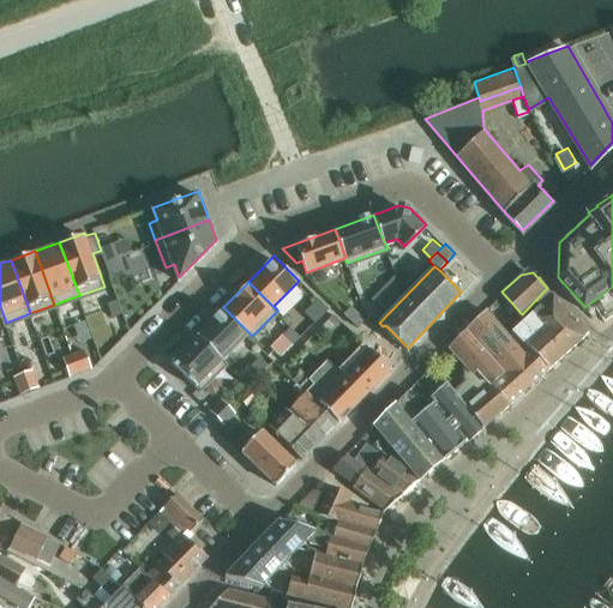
[(551,292),(547,288),(544,292),(548,295),(532,311),(566,349),(587,331),(551,292)]
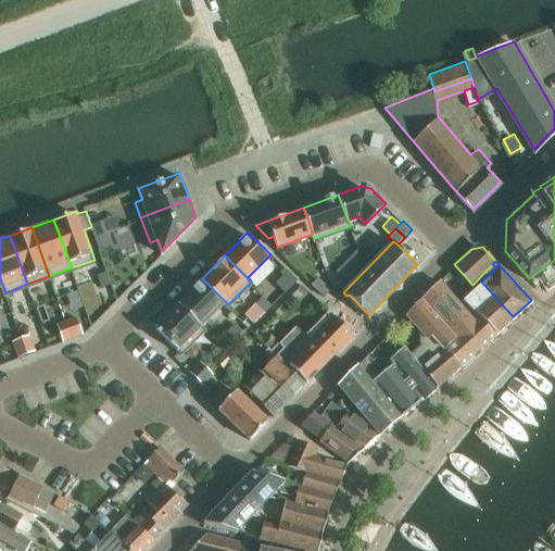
[(496,333),(513,316),(481,282),(496,267),(492,264),(472,285),(472,286),(475,284),(477,286),(467,296),(461,289),(455,293),(454,296),(476,320),(482,315),(496,333)]
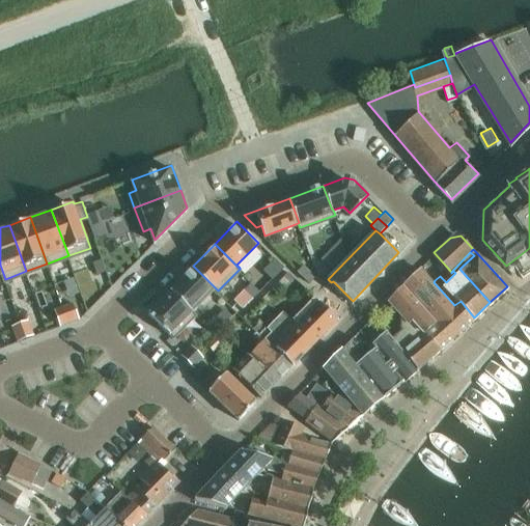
[(274,254),(262,267),(273,276),(284,264),(274,254)]
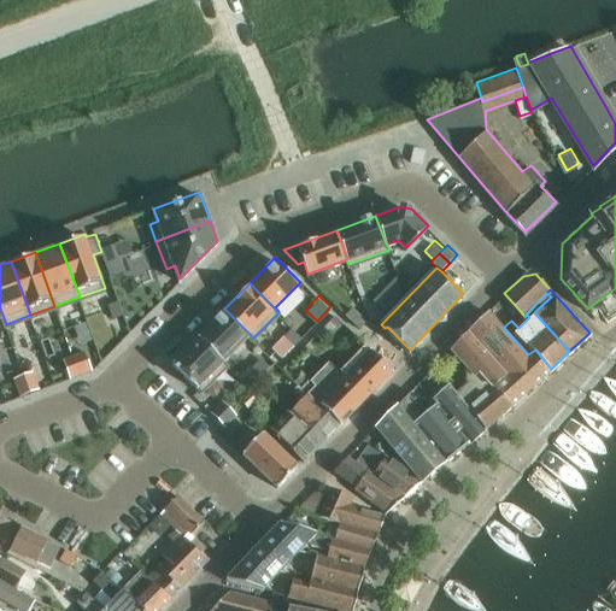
[(352,303),(345,311),(359,324),(367,316),(352,303)]
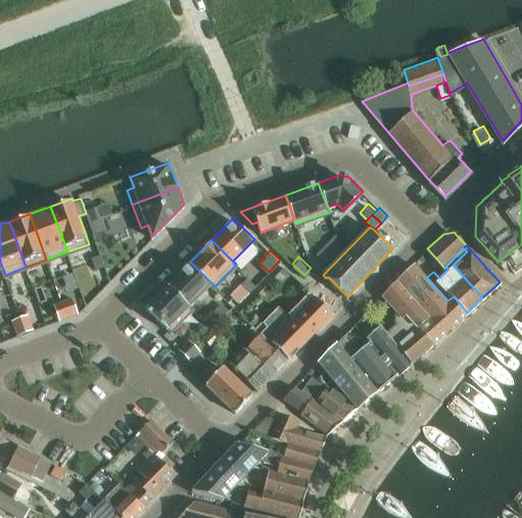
[(415,261),(414,263),(397,278),(424,311),(414,319),(432,344),(467,313),(454,296),(447,300),(427,278),(428,276),(415,261)]
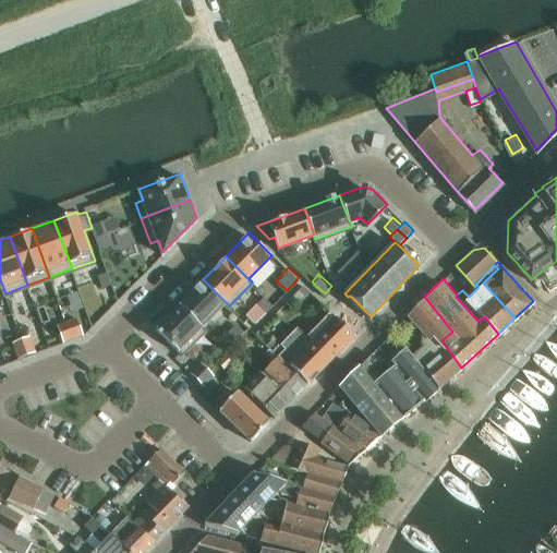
[(203,279),(180,302),(203,325),(225,303),(228,307),(229,305),(203,279)]
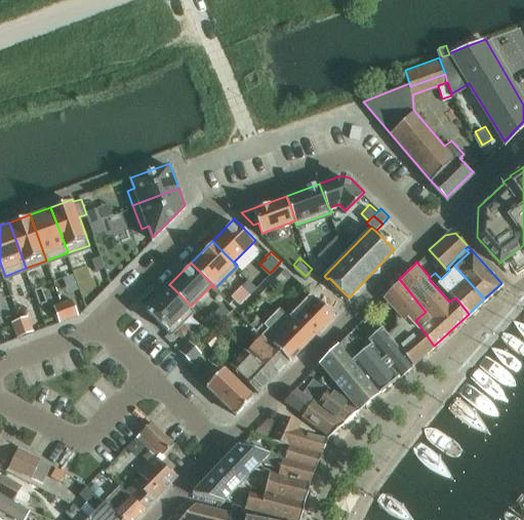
[(285,267),(274,278),(280,283),(291,273),(285,267)]
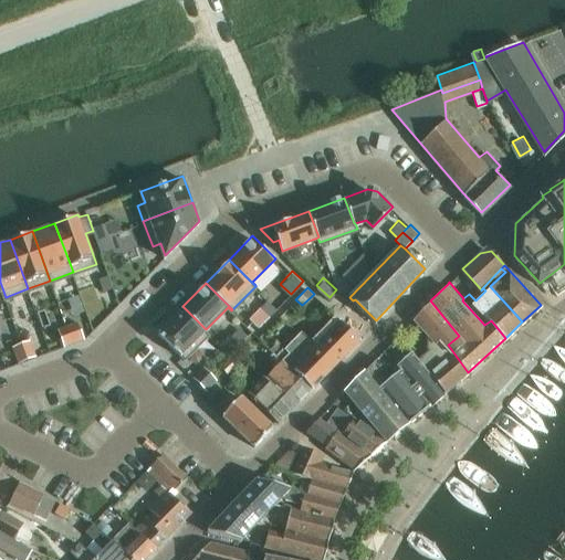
[(268,298),(261,305),(270,314),(276,307),(268,298)]
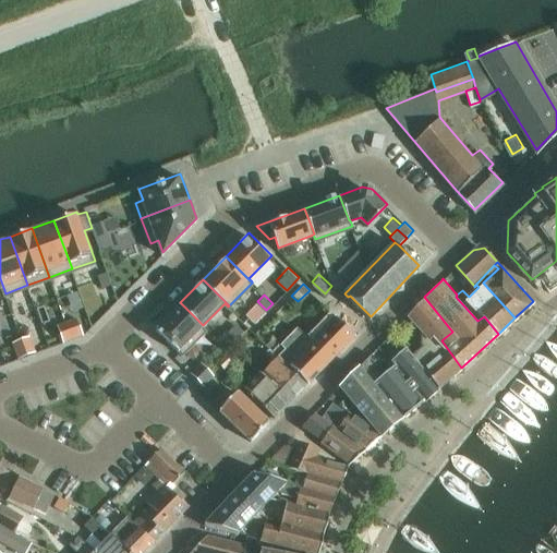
[(409,313),(408,314),(425,334),(421,337),(423,340),(412,351),(410,352),(438,386),(460,369),(461,368),(442,340),(452,332),(424,297),(409,313)]
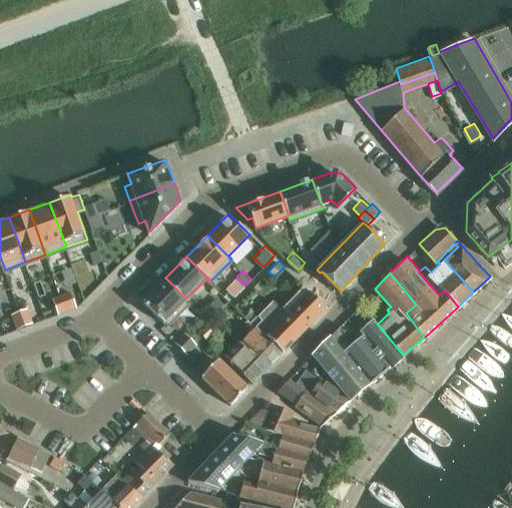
[(165,278),(143,301),(163,321),(164,321),(167,324),(189,302),(186,299),(165,278)]
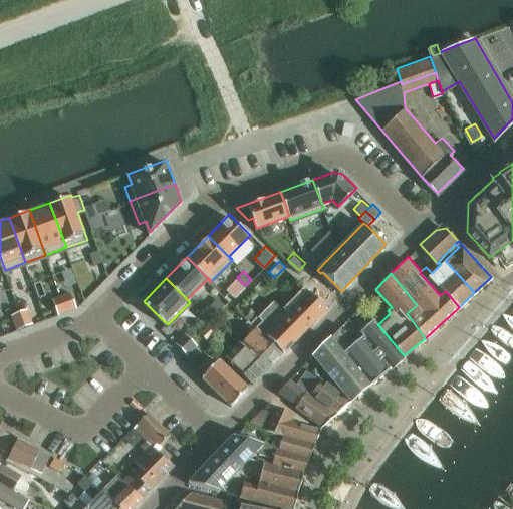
[(89,283),(80,286),(84,298),(92,290),(89,283)]
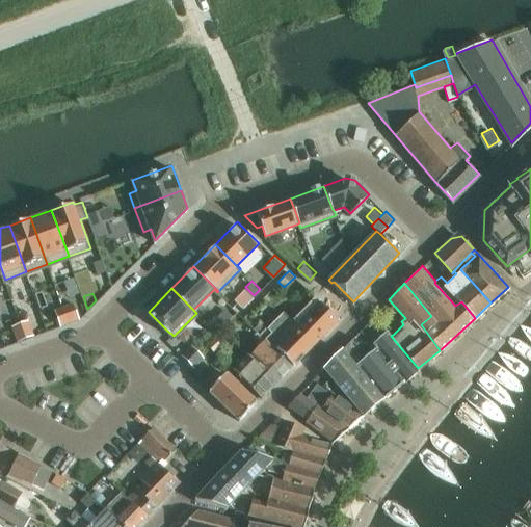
[(261,320),(254,326),(257,330),(293,364),(338,317),(322,300),(320,298),(296,324),(283,311),(268,326),(261,320)]
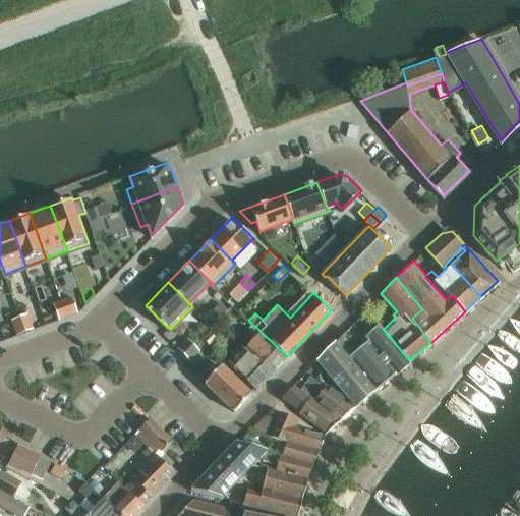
[(69,296),(61,298),(67,313),(74,311),(69,296)]
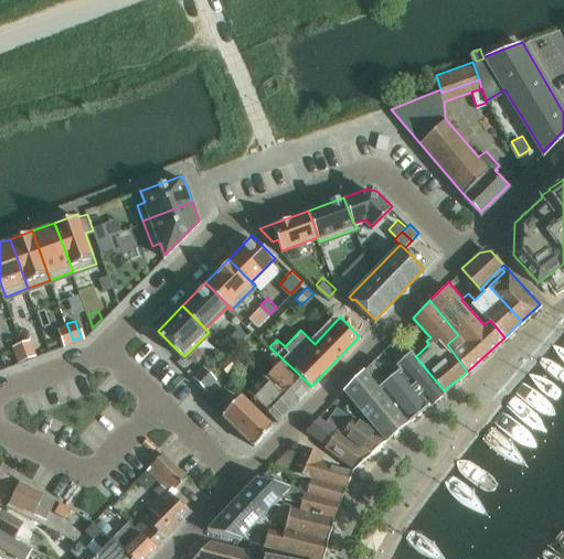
[(66,323),(59,326),(64,343),(73,340),(66,323)]
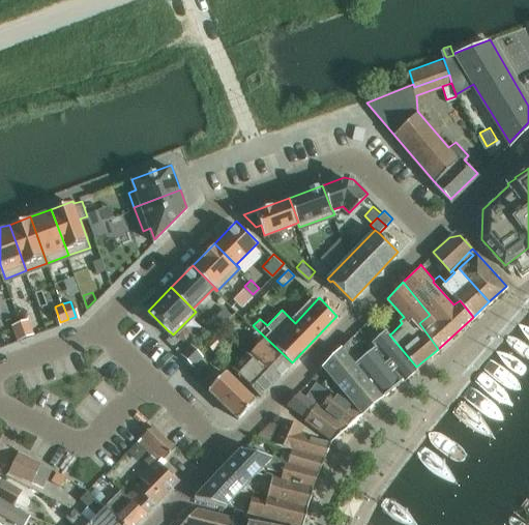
[(213,312),(204,321),(213,330),(223,321),(213,312)]
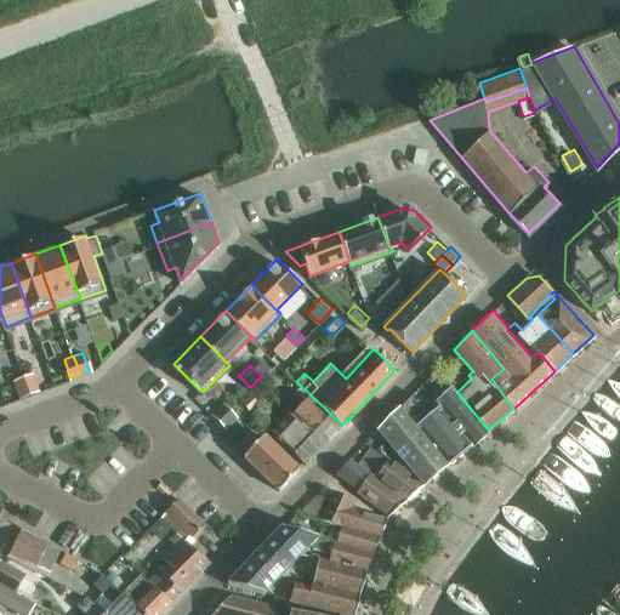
[(33,370),(23,374),(30,392),(39,389),(33,370)]
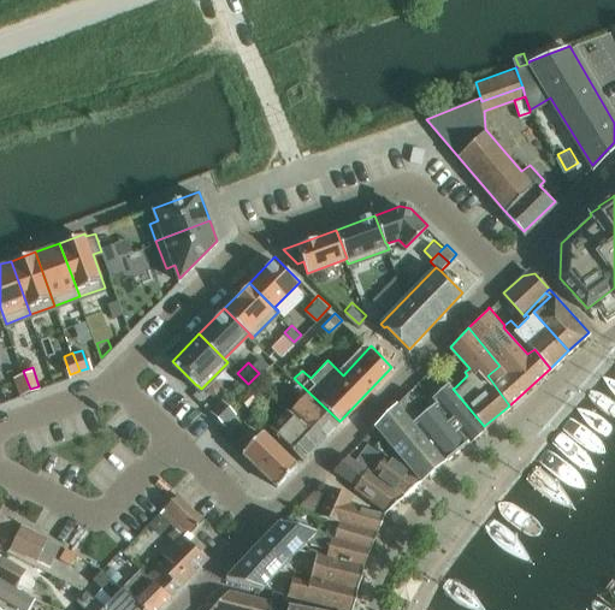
[(23,371),(15,374),(21,392),(30,389),(23,371)]
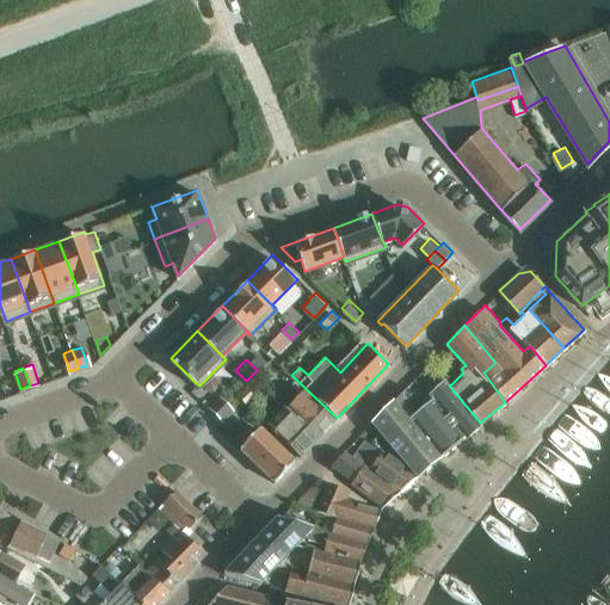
[(297,396),(288,406),(319,436),(337,418),(295,378),(291,382),(297,388),(294,393),(297,396)]
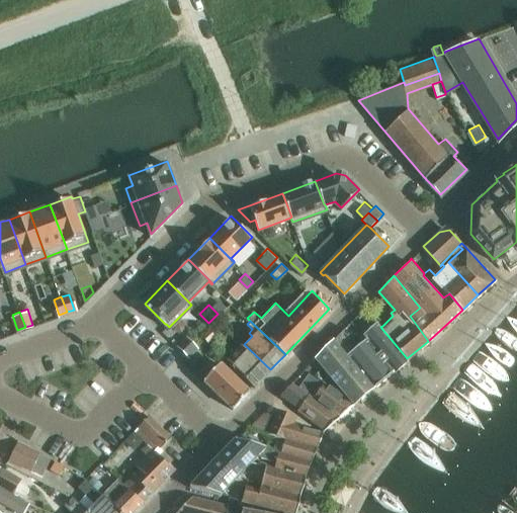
[(345,326),(342,330),(334,338),(373,387),(407,358),(380,327),(382,326),(377,321),(363,333),(366,337),(357,346),(347,334),(350,331),(345,326)]
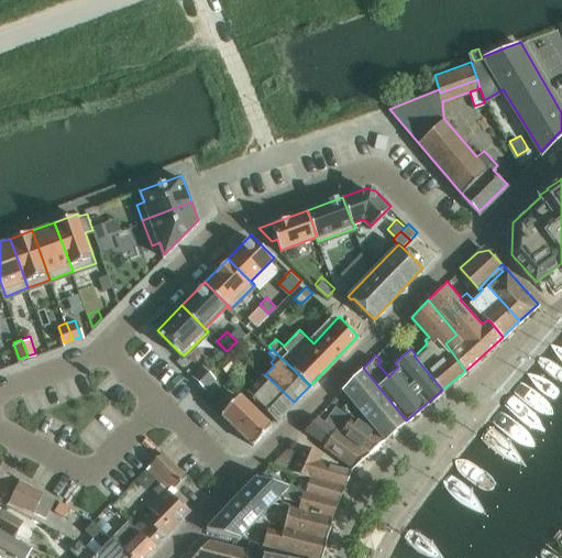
[(227,353),(219,361),(226,368),(233,360),(227,353)]
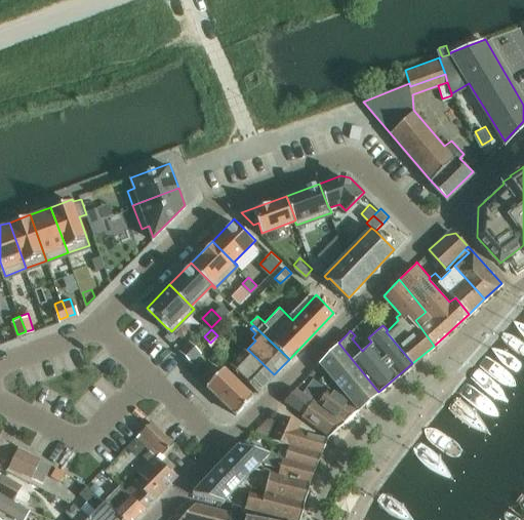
[(190,338),(179,349),(186,355),(195,345),(190,338)]
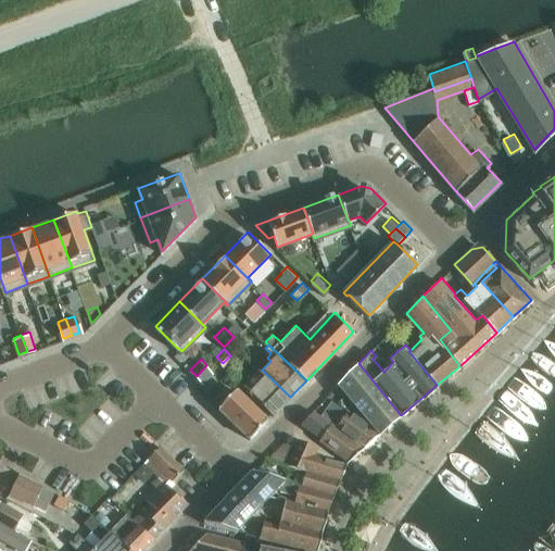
[(338,383),(339,385),(345,392),(379,433),(401,415),(358,363),(338,383)]
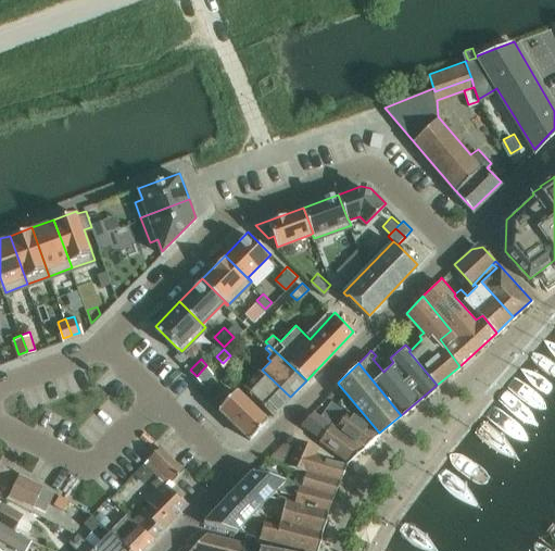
[(206,365),(197,376),(202,382),(213,371),(206,365)]
